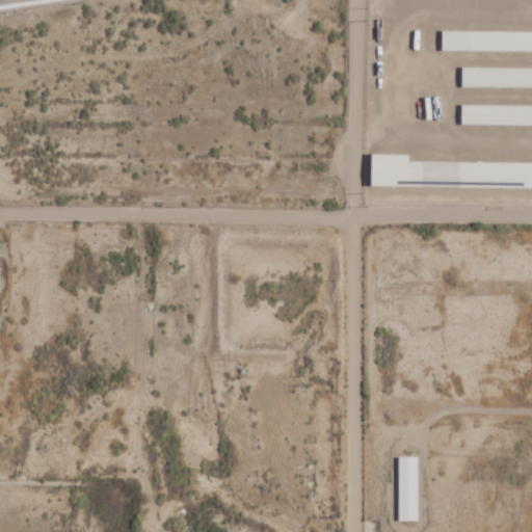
[(531,31),(444,30),(443,50),(531,51),(531,31)]
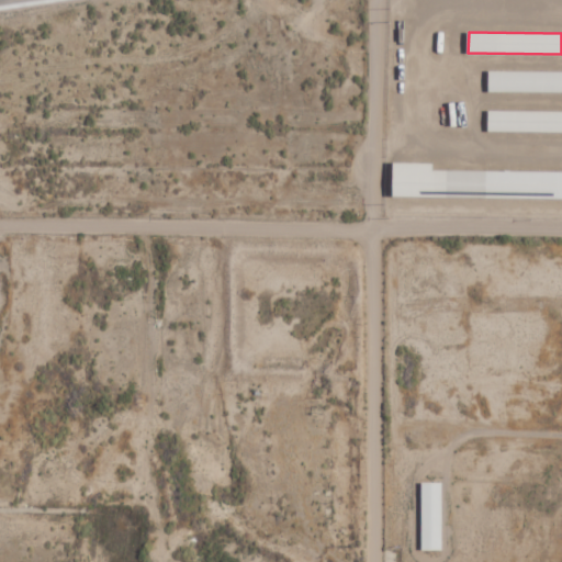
[(490,91),(561,91),(561,70),(490,70),(490,91)]
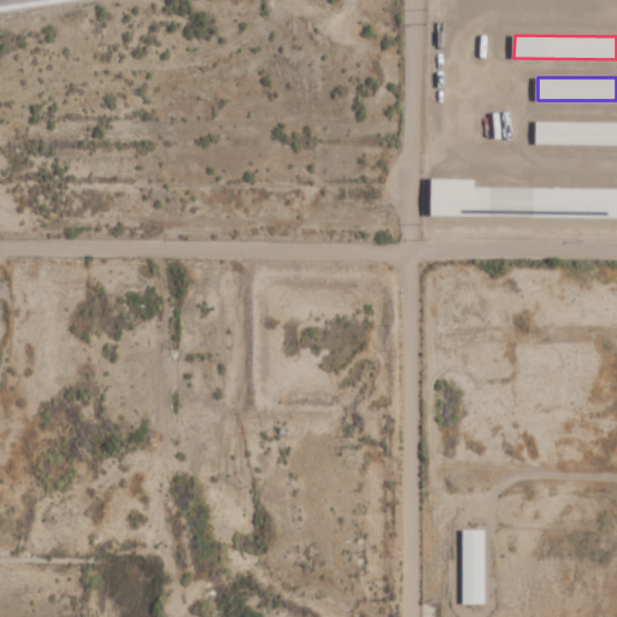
[(536,144),(616,145),(616,122),(538,122),(536,144)]
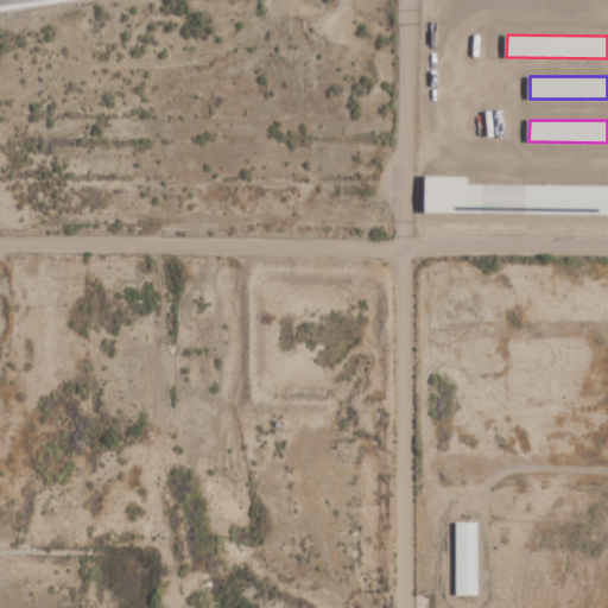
[(607,215),(607,185),(472,184),(472,177),(428,176),(428,213),(607,215)]
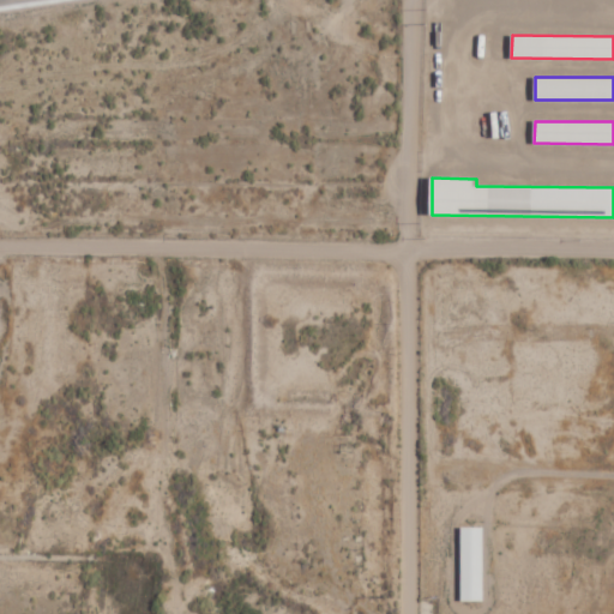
[(483,600),(485,527),(462,527),(461,600),(483,600)]
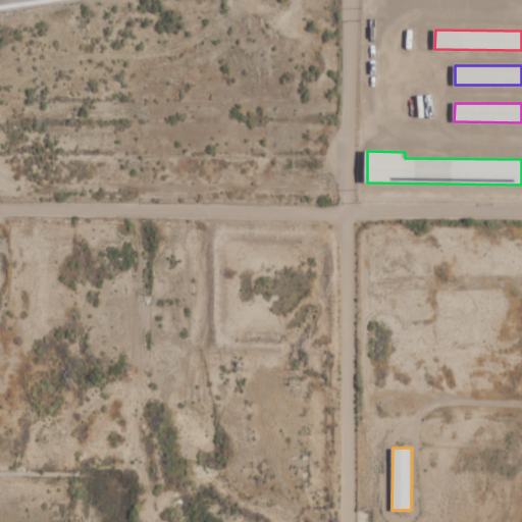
All buildings are outlined.
